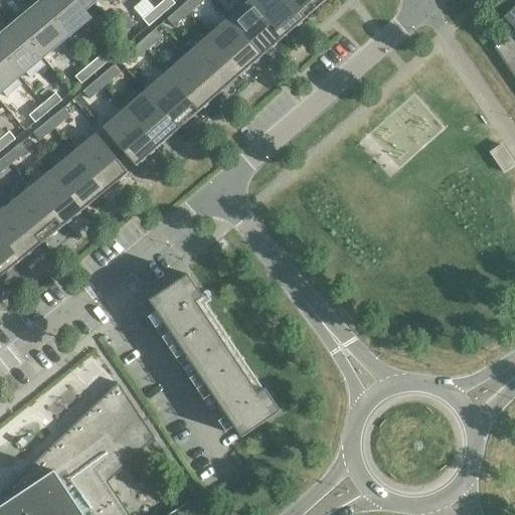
[(94,4),(90,0),(48,0),(40,7),(38,4),(37,4),(65,38),(91,18),(90,17),(89,17),(84,12),(94,4)]
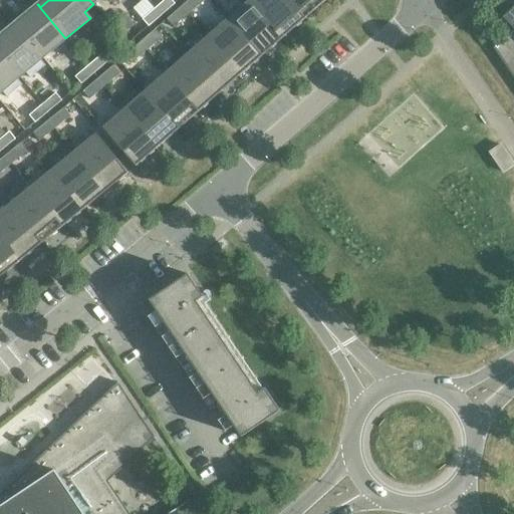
[(171,0),(164,0),(156,8),(162,15),(175,4),(171,0)]
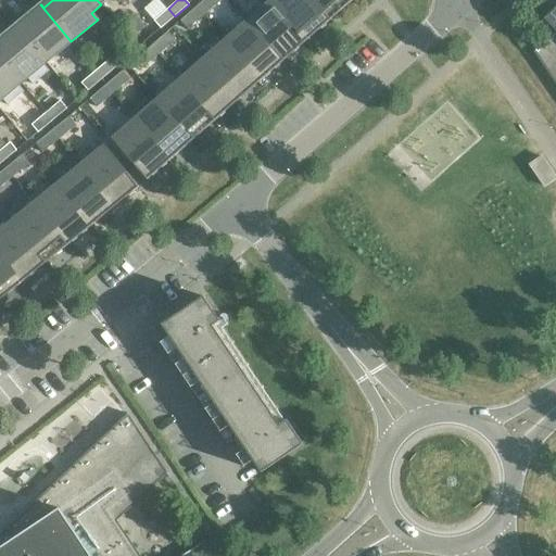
[(217,3),(213,0),(203,0),(197,7),(204,15),(217,3)]
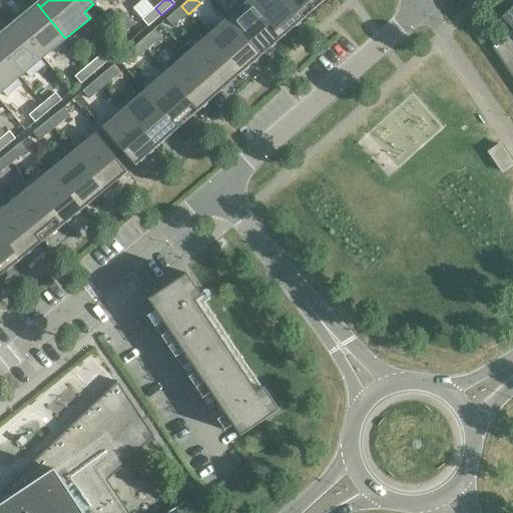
[(304,19),(287,0),(254,0),(252,2),(283,38),(304,19)]
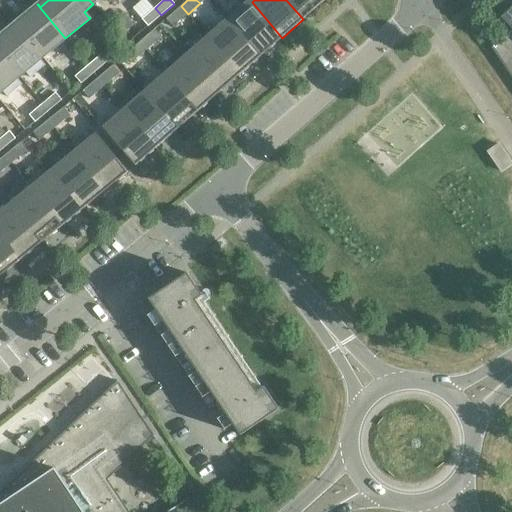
[(286,0),(303,19),(325,0),(286,0)]
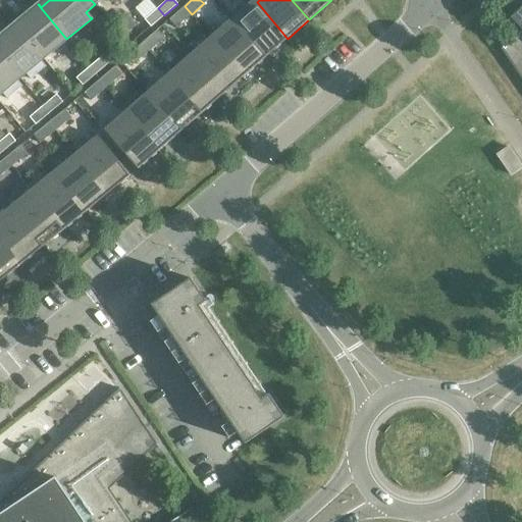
[(288,39),(257,2),(236,21),(266,57),(288,39)]
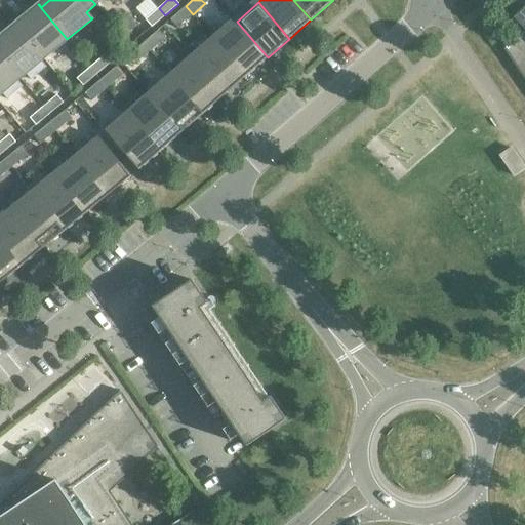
[(67,39),(38,4),(28,13),(29,14),(29,13),(31,15),(17,27),(15,24),(14,24),(43,58),(67,39)]
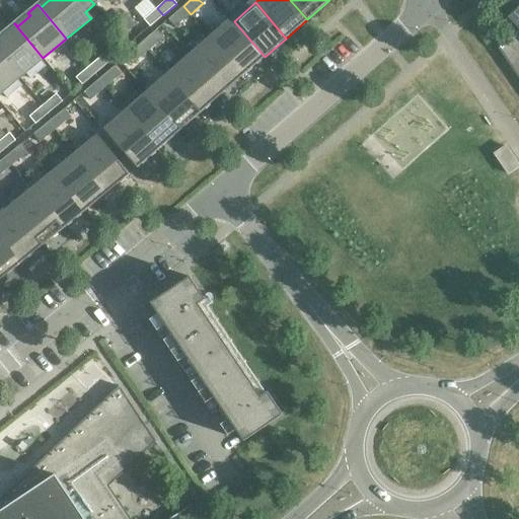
[(191,14),(183,6),(171,17),(178,25),(191,14)]
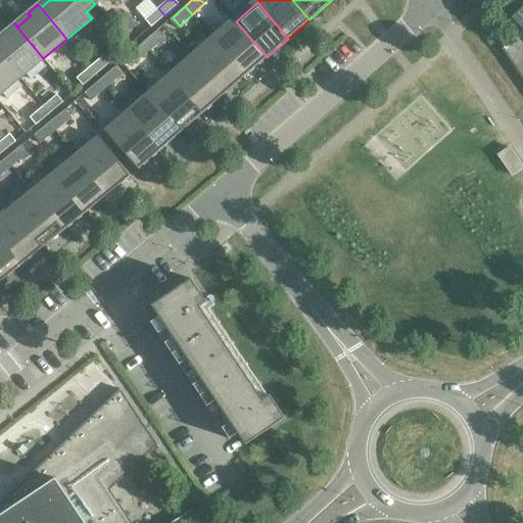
[(522,30),(522,41),(520,44),(522,47),(522,6),(512,18),(522,30)]
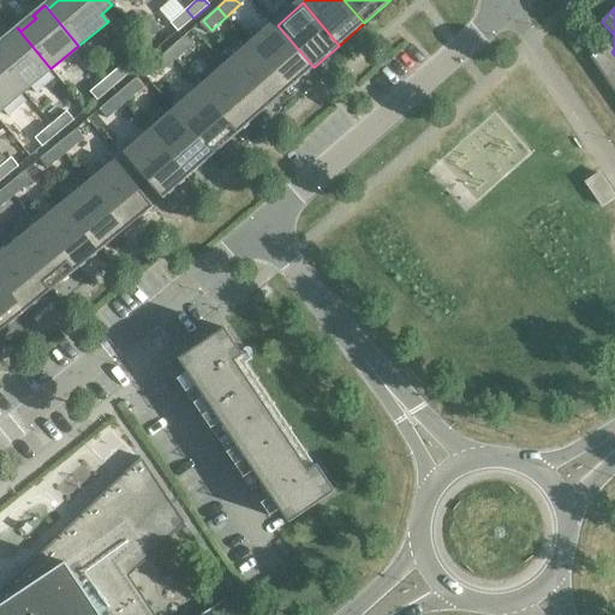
[(193,18),(186,10),(171,23),(178,31),(193,18)]
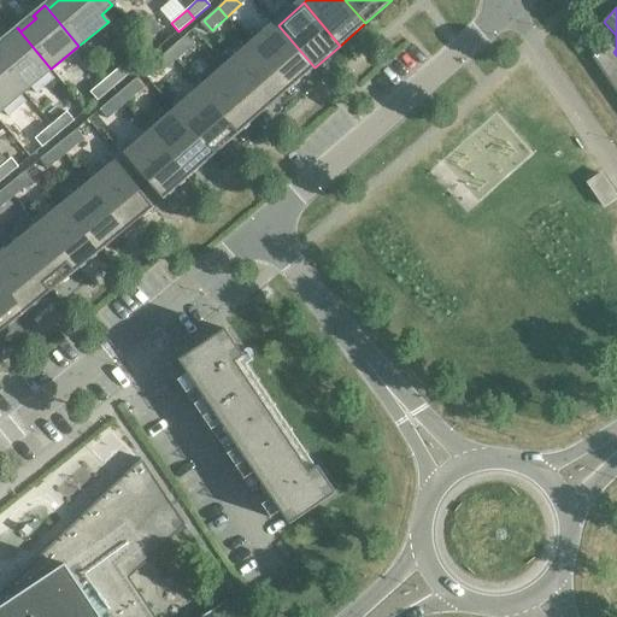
[(315,68),(278,25),(253,47),(289,89),(315,68)]
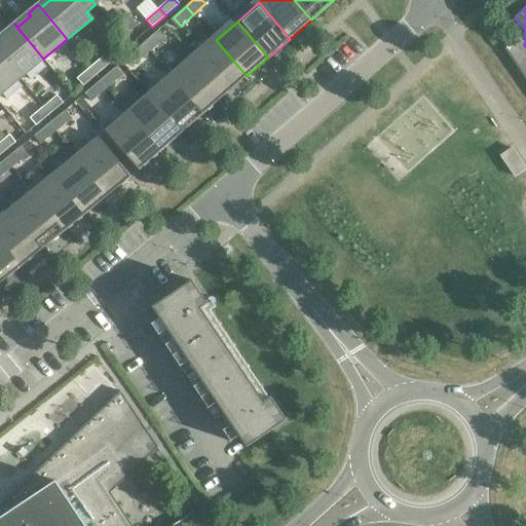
[(43,59),(14,24),(4,33),(5,34),(7,36),(0,41),(0,54),(20,78),(26,74),(31,80),(46,67),(41,61),(43,59)]
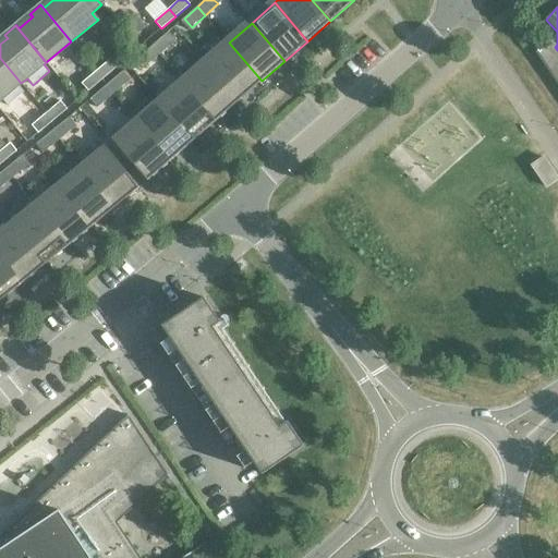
[(172,44),(165,35),(152,46),(159,55),(172,44)]
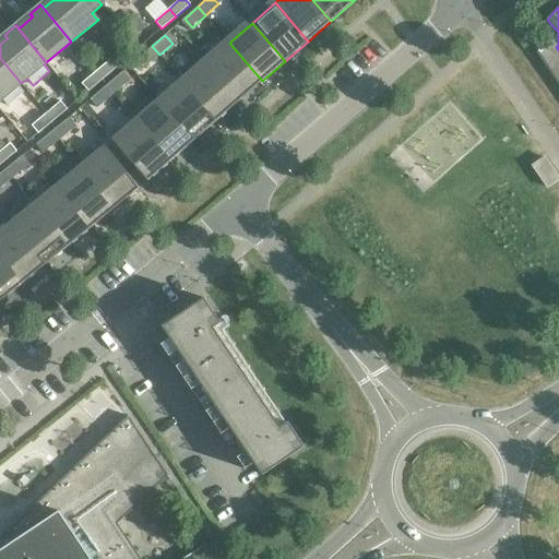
[(558,50),(556,47),(549,40),(537,52),(558,84),(558,50)]
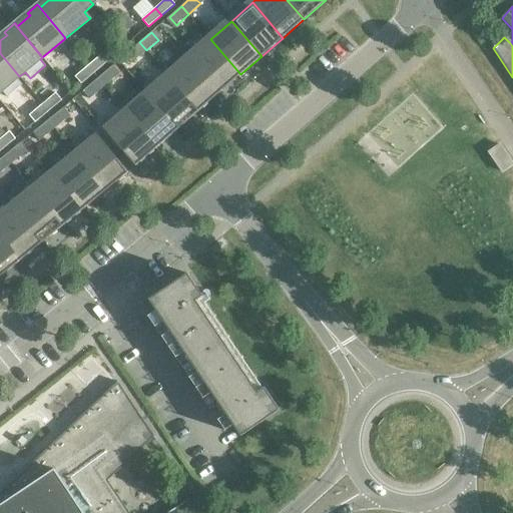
[(240,74),(210,39),(189,57),(220,92),(240,74)]
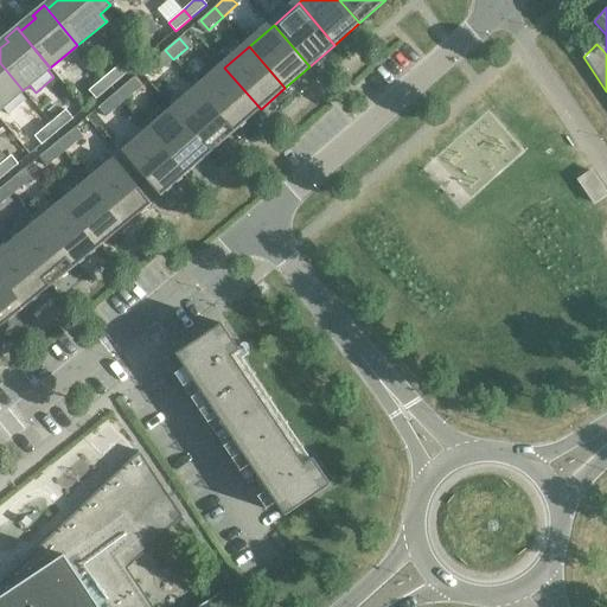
[(173,59),(165,50),(151,63),(159,72),(173,59)]
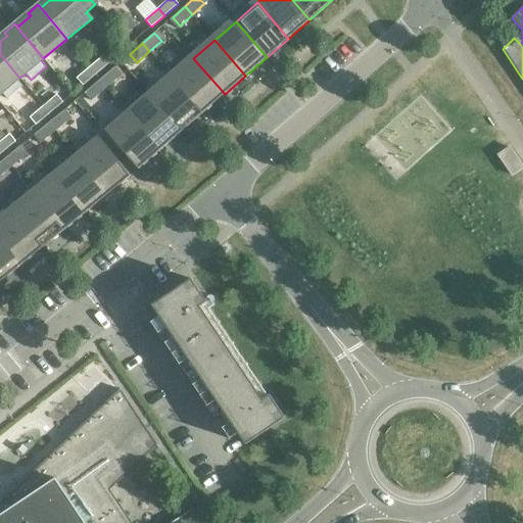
[(19,78),(0,54),(0,94),(2,93),(7,99),(22,86),(17,80),(19,78)]
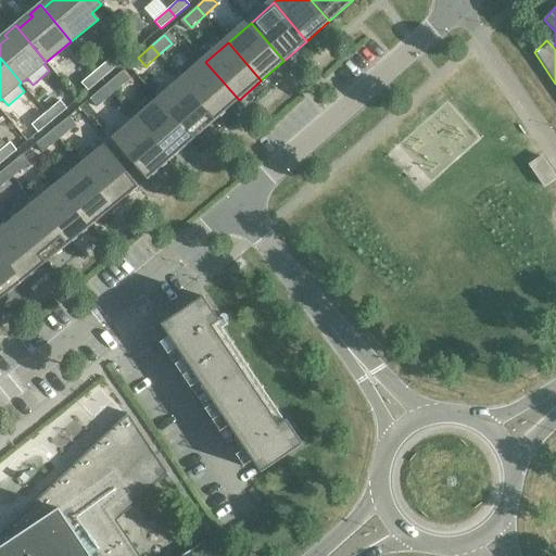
[(117,66),(110,59),(96,71),(102,78),(117,66)]
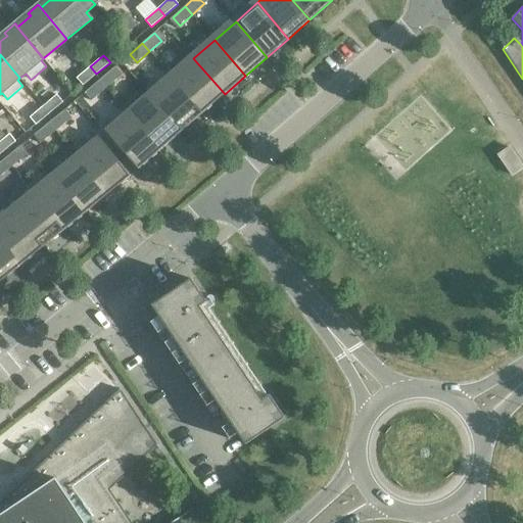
[(225,94),(193,58),(172,77),(203,113),(225,94)]
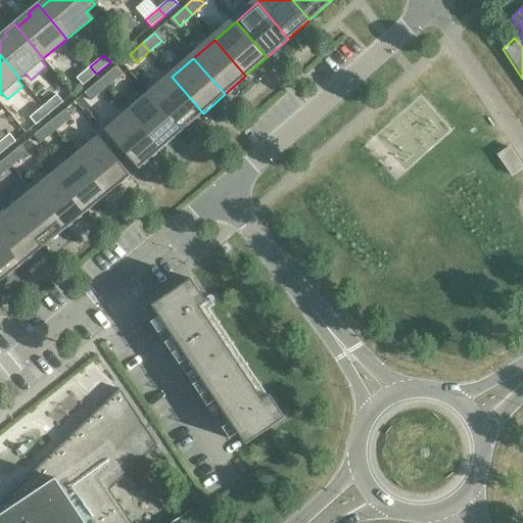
[(96,74),(90,66),(77,78),(83,86),(96,74)]
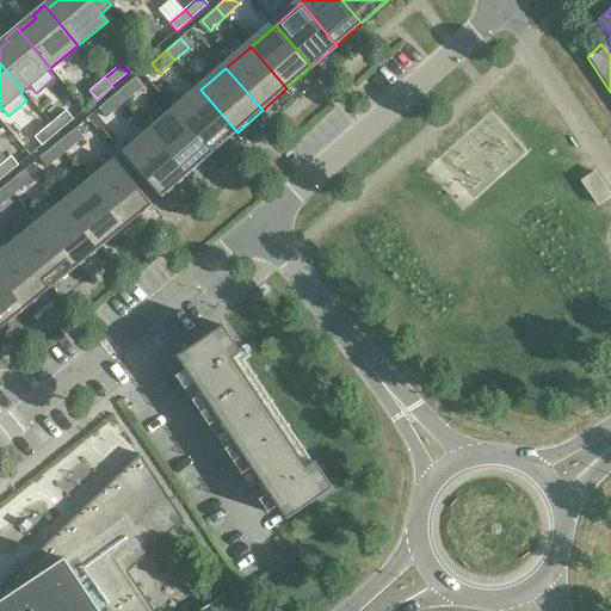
[(140,91),(131,81),(116,93),(124,103),(140,91)]
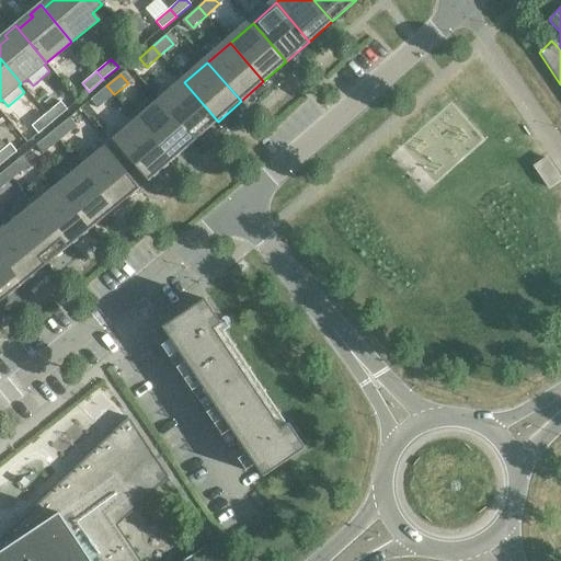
[(218,122),(184,82),(161,103),(195,141),(218,122)]
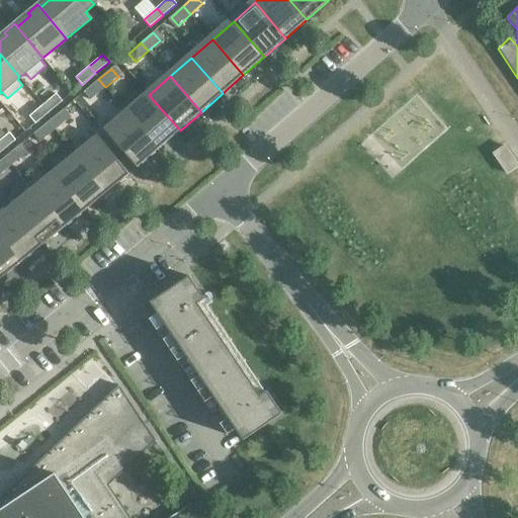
[(105,87),(98,79),(86,89),(93,98),(105,87)]
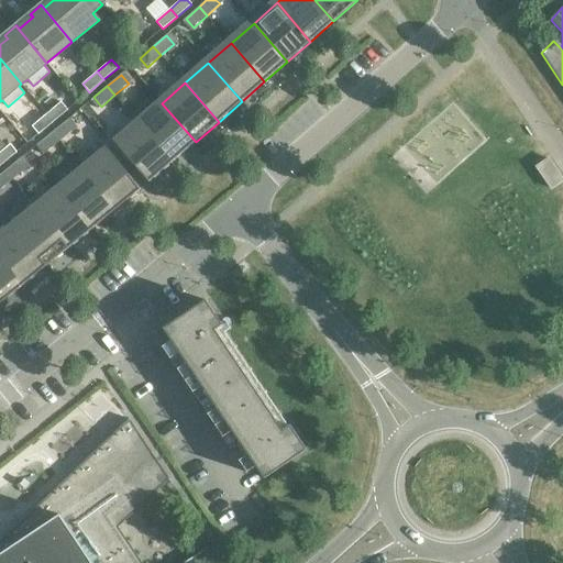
[(68,110),(61,101),(46,114),(53,122),(68,110)]
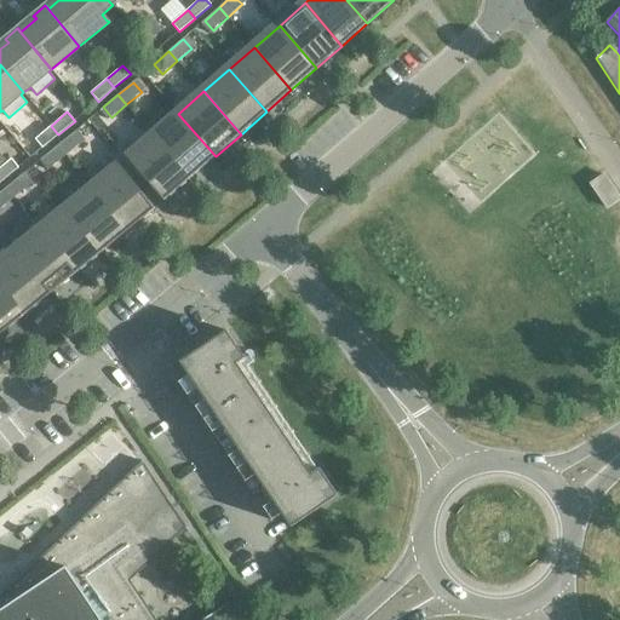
[(216,156),(178,114),(153,136),(190,178),(216,156)]
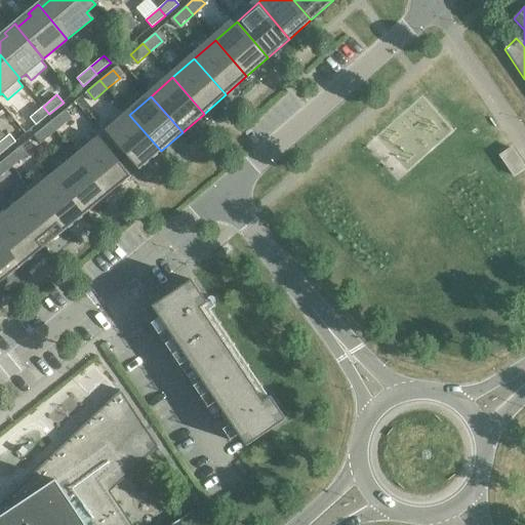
[(49,114),(43,107),(30,118),(36,125),(49,114)]
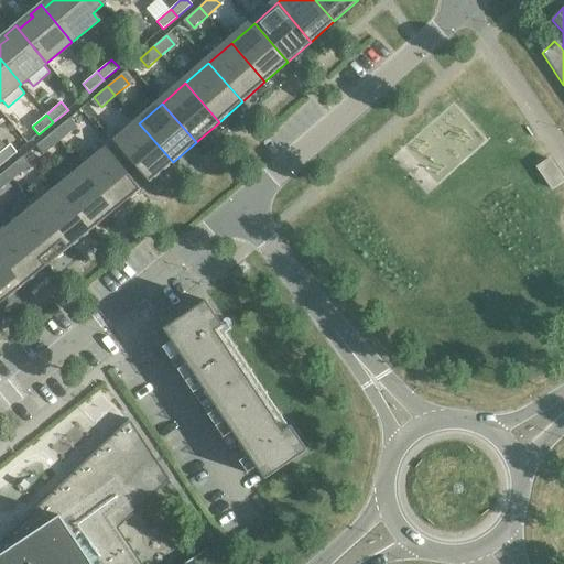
[(74,130),(66,121),(53,132),(61,141),(74,130)]
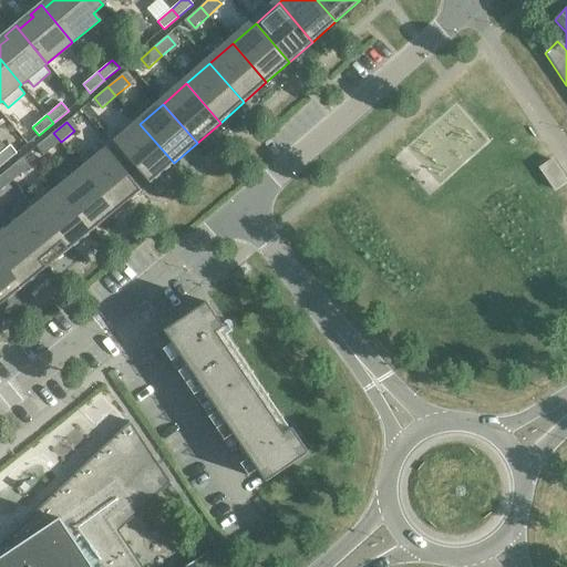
[(174,163),(140,124),(116,145),(151,184),(174,163)]
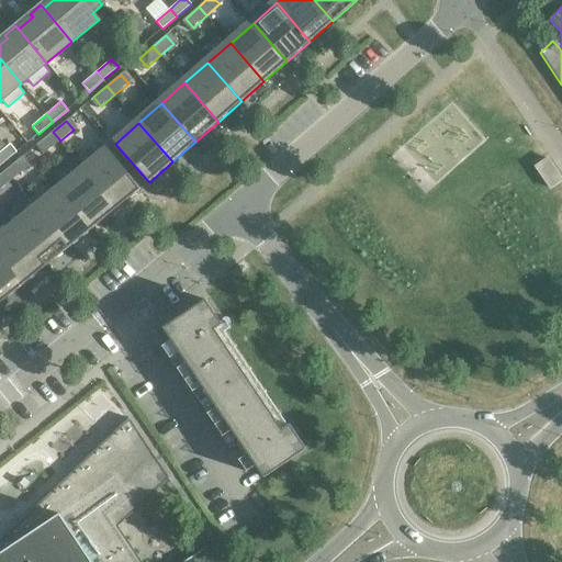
[(60,141),(53,132),(38,143),(46,152),(60,141)]
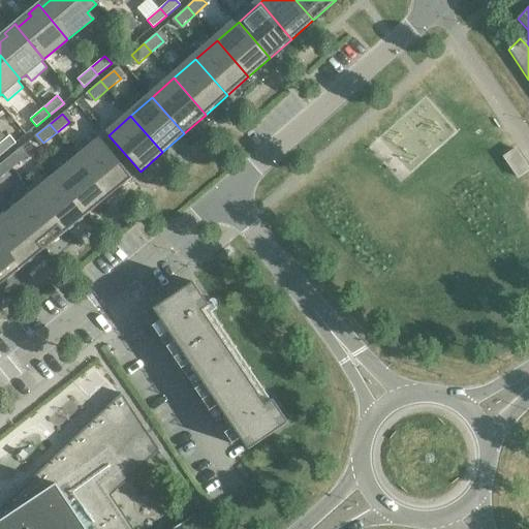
[(16,143),(9,135),(0,143),(0,152),(2,154),(16,143)]
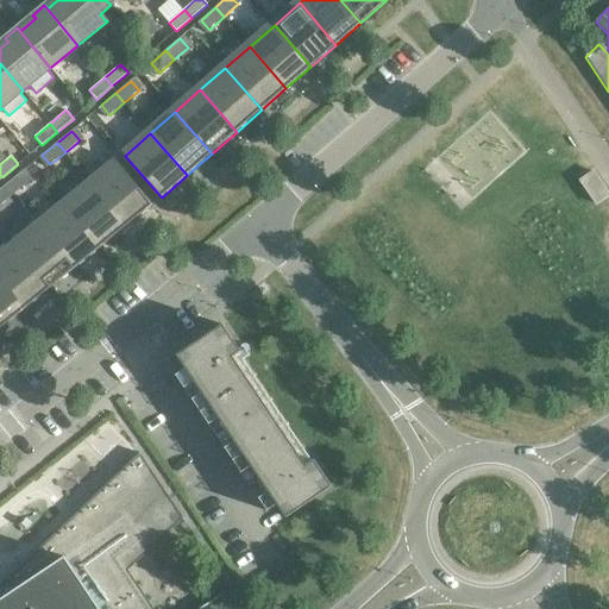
[(152,205),(117,162),(90,183),(125,227),(152,205)]
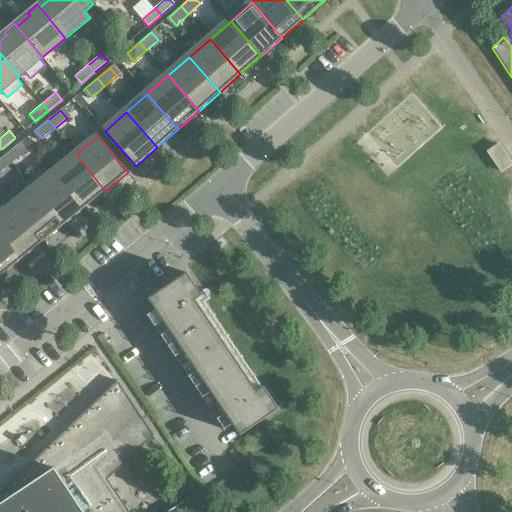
[(24,153),(18,145),(5,155),(12,163),(24,153)]
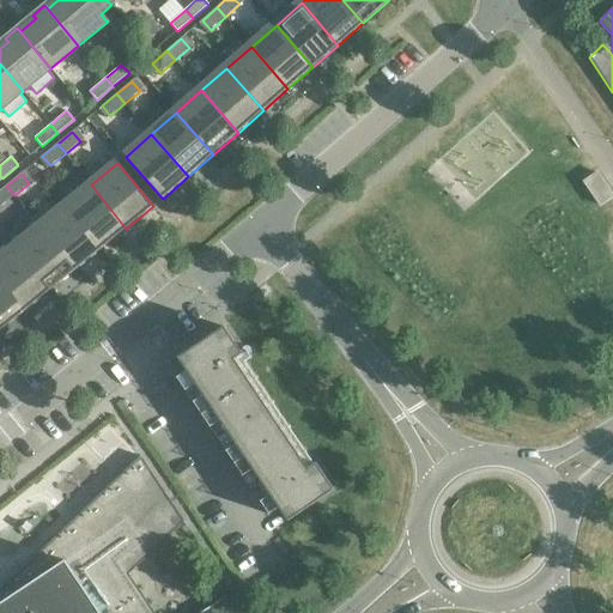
[(612,196),(612,195),(598,174),(584,182),(600,206),(612,196)]
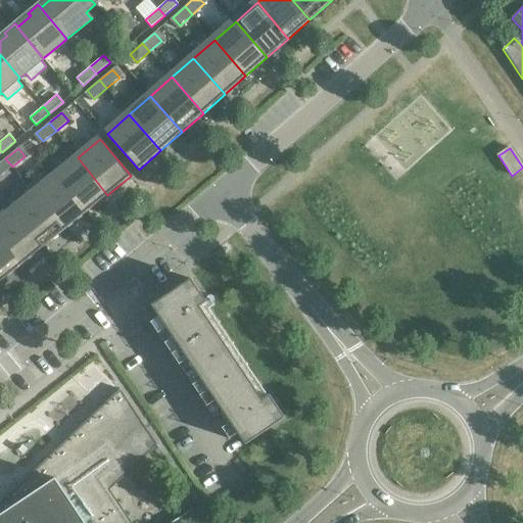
[(107,195),(78,157),(56,176),(86,212),(107,195)]
